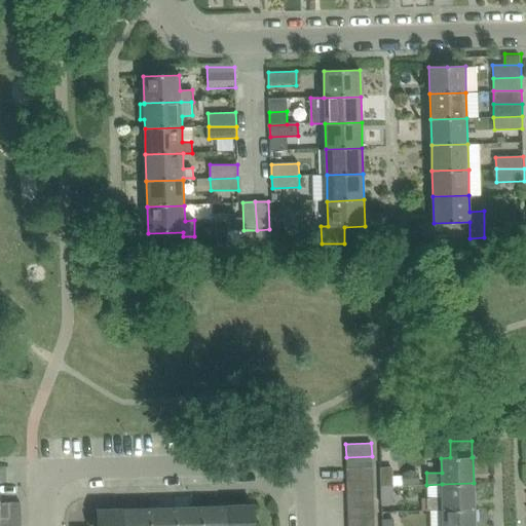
[(372,470),(372,456),(346,457),(346,470),(372,470)]
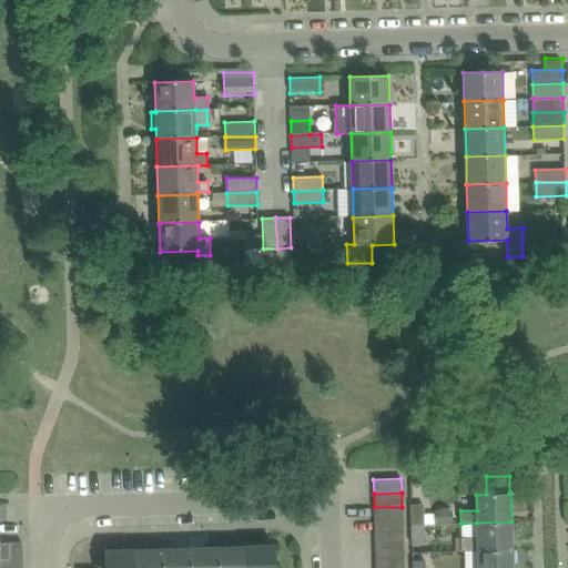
[(423,506),(411,506),(412,525),(423,524),(423,506)]
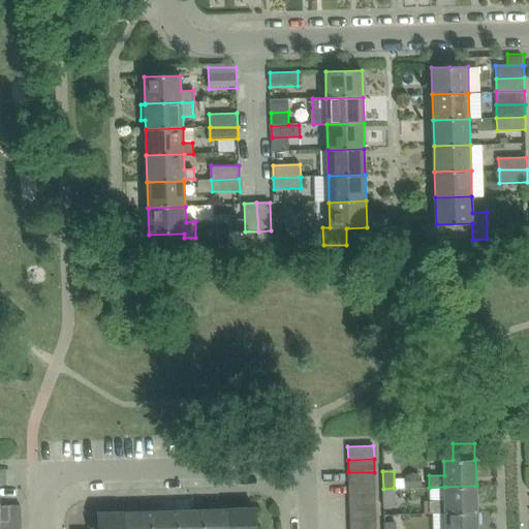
[(375,485),(374,472),(348,472),(348,485),(375,485)]
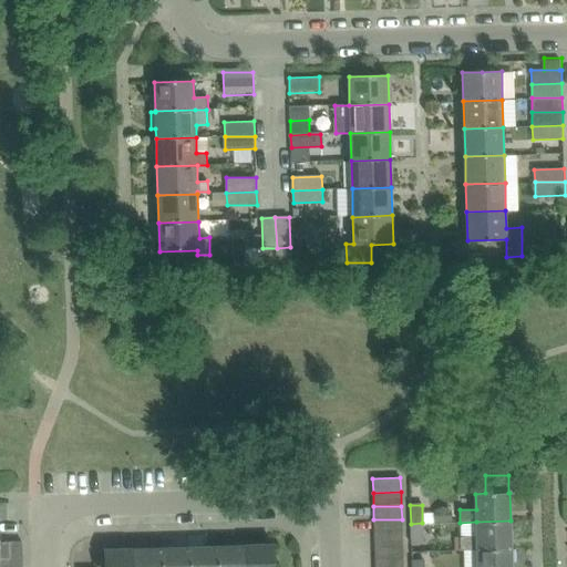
[(402,533),(402,519),(373,519),(374,533),(402,533)]
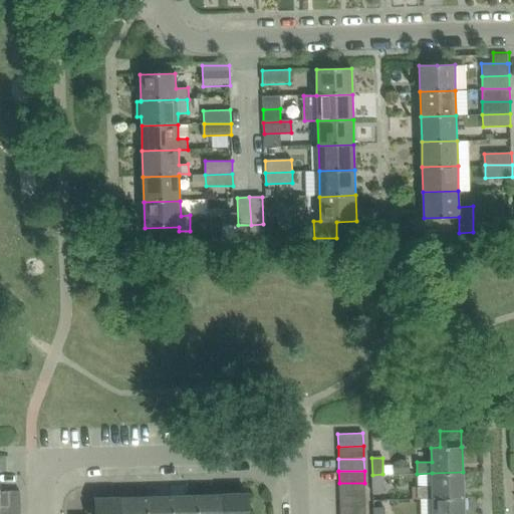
[(464,497),(463,472),(432,473),(432,486),(417,487),(418,499),(433,499),(433,498),(464,497)]
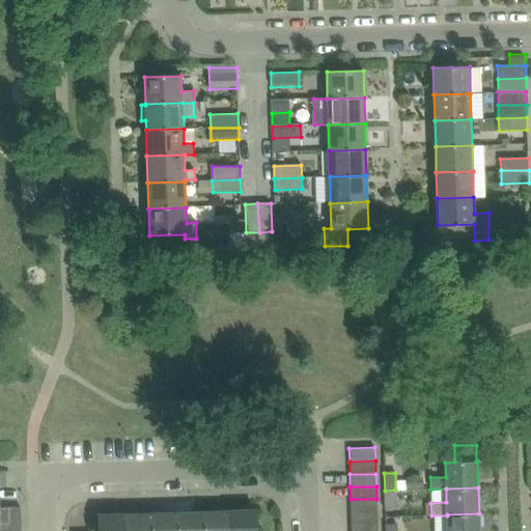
[(396,508),(396,497),(395,490),(385,491),(385,509),(396,508)]
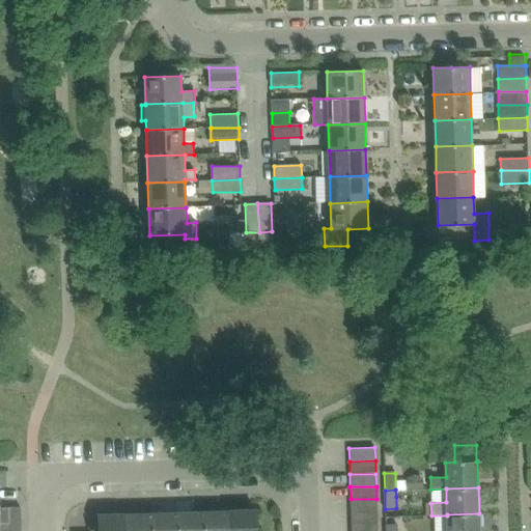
[(376,510),(376,500),(376,499),(351,499),(351,511),(376,510)]
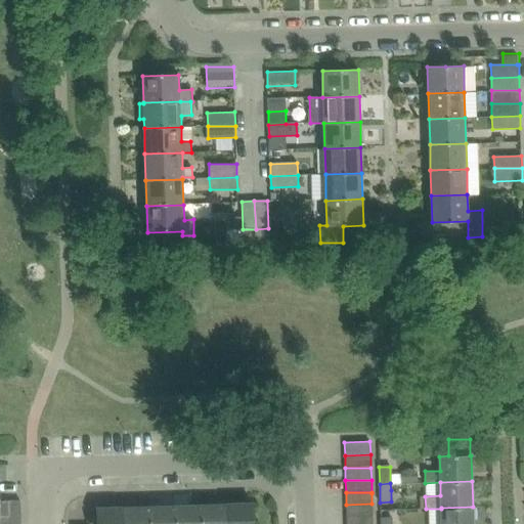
[(20,500),(7,500),(0,500),(0,523),(22,522),(20,500)]
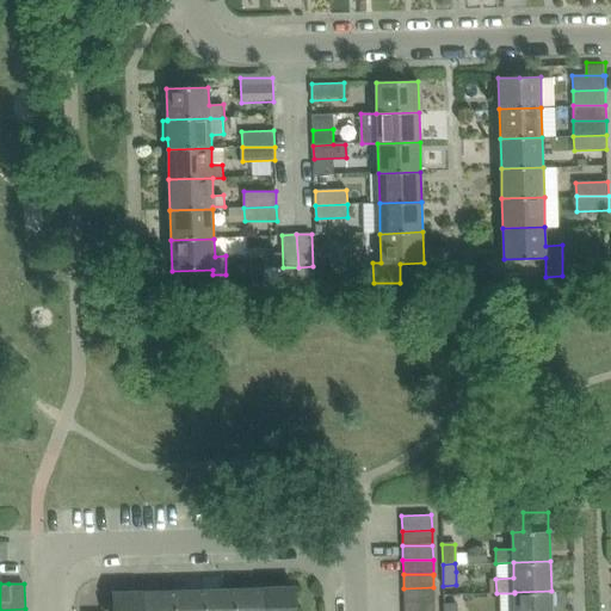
[(295,610),(295,587),(264,588),(264,610),(295,610)]
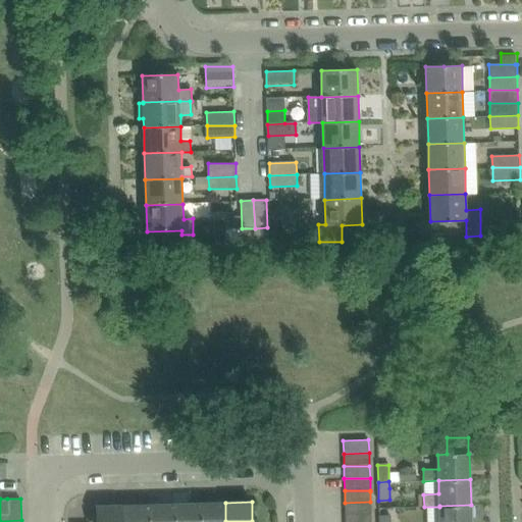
[(371,515),(370,502),(345,503),(346,515),(371,515)]
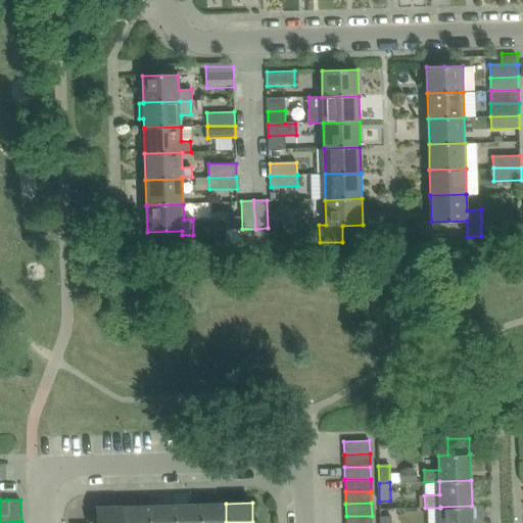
[(226,522),(226,504),(200,505),(200,522),(226,522)]
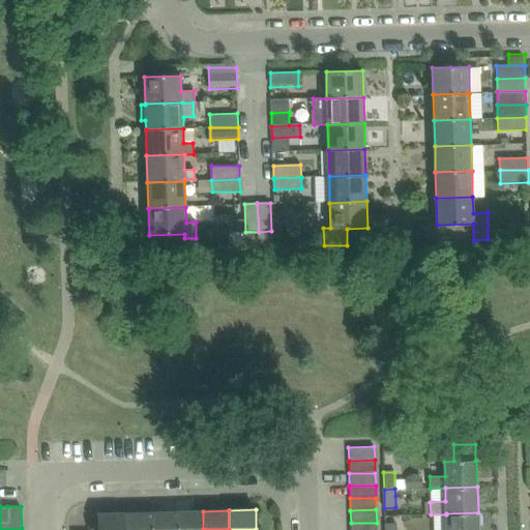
[(203,529),(203,511),(177,512),(177,529),(203,529)]
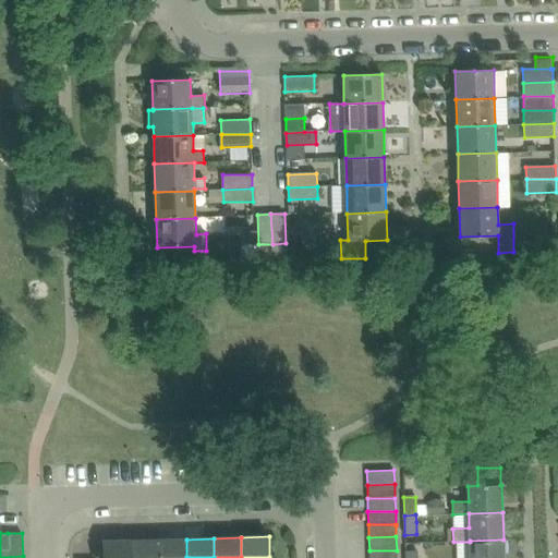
[(159,557),(159,540),(132,541),(132,557),(159,557)]
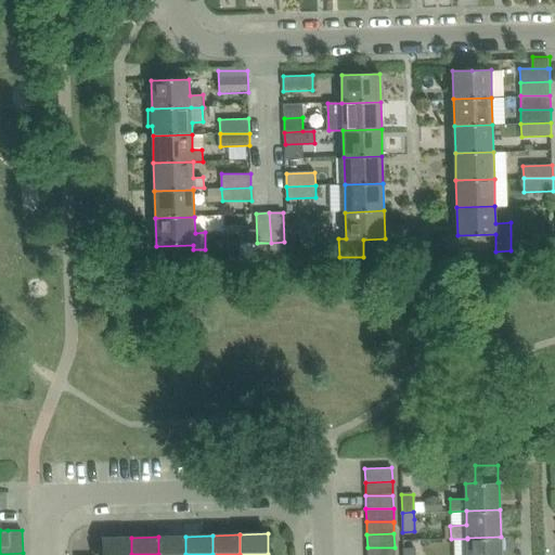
[(185,554),(185,537),(158,537),(158,554),(185,554)]
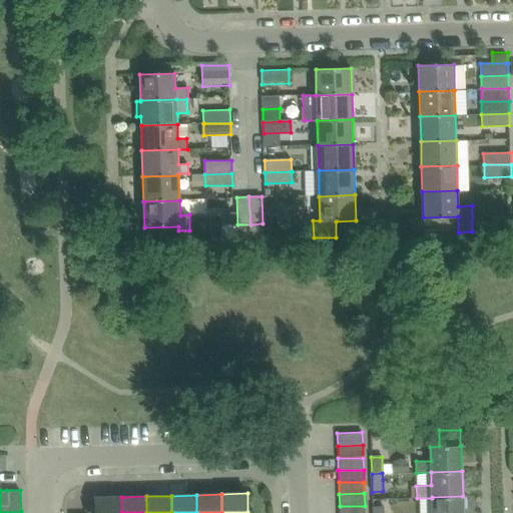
[(463,512),(463,496),(432,497),(432,498),(432,512),(463,512)]
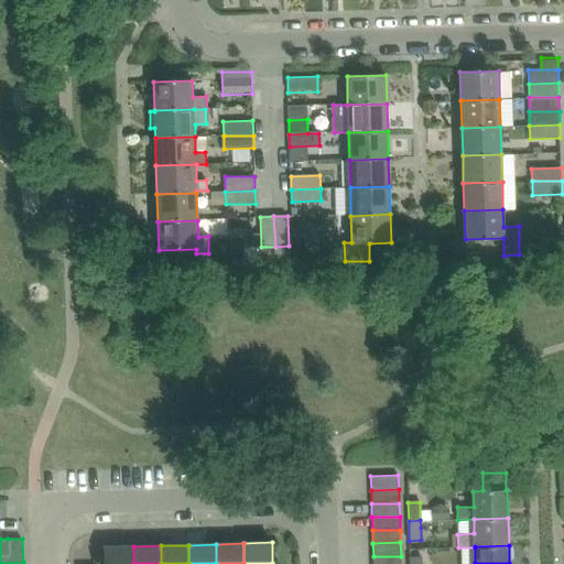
[(133,563),(133,546),(105,548),(105,563),(133,563)]
